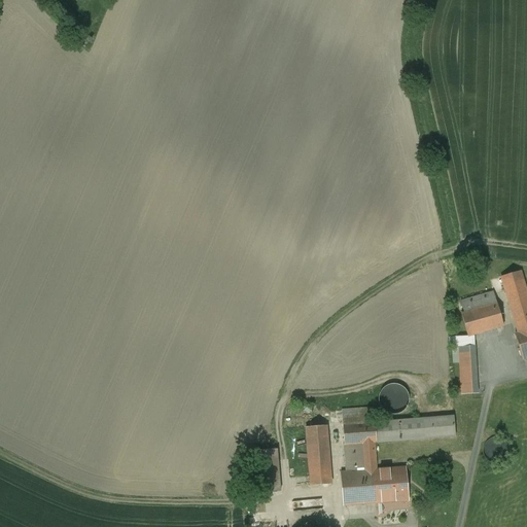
[(526,294),(520,271),(500,277),(507,302),(526,295),(526,294)]
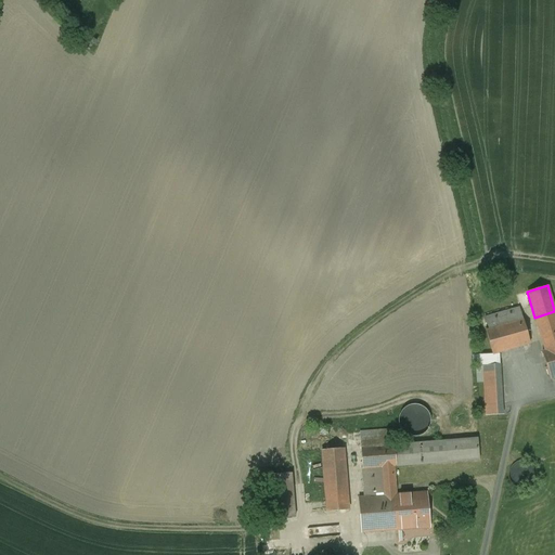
[(519,308),(485,318),(488,330),(523,320),(519,308)]
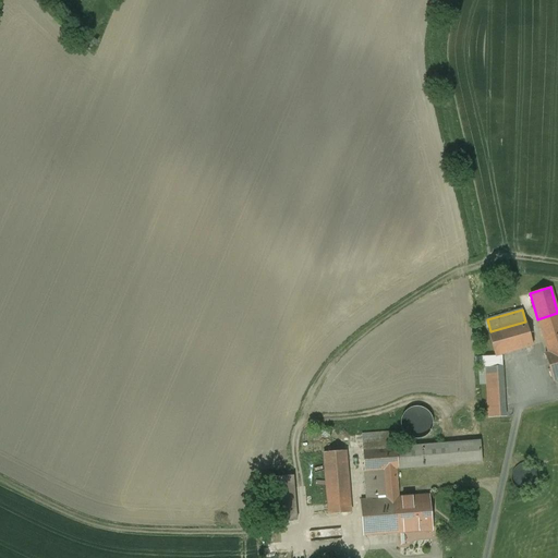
[(557,313),(537,319),(548,352),(545,353),(553,380),(554,380),(557,379),(557,313)]
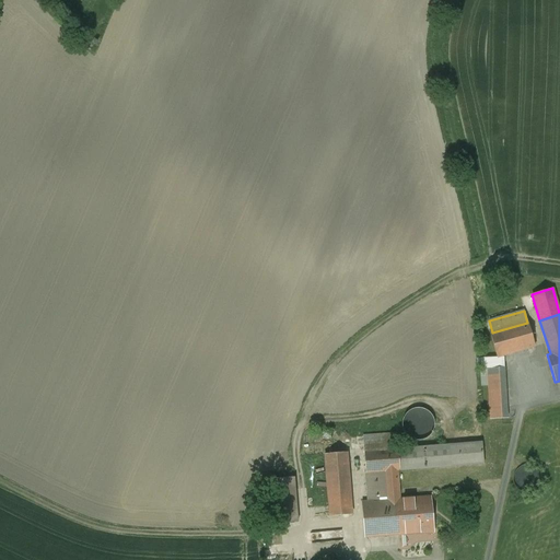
[(492,333),(490,333),(497,358),(503,356),(535,347),(527,323),(492,333)]
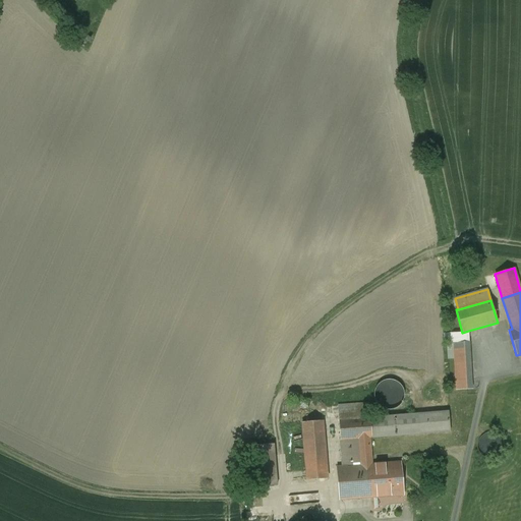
[(468,342),(453,343),(453,344),(454,359),(456,382),(470,381),(468,342)]
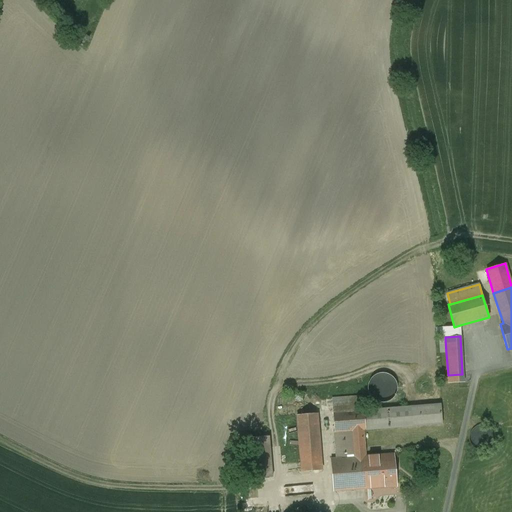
[(381,372),(379,373),(377,373),(375,374),(373,375),(371,377),(369,380),(368,382),(367,384),(367,386),(366,388),(367,390),(367,392),(367,393),(369,396),(371,399),(373,400),(374,401),(376,402),(378,403),(381,403),(383,403),(386,403),(389,402),(391,400),(392,399),(394,398),(395,396),(396,394),(397,392),(397,390),(398,387),(397,385),(397,383),(396,381),(395,380),(394,378),(392,376),(390,374),(388,373),(386,373),(383,372),(381,372)]
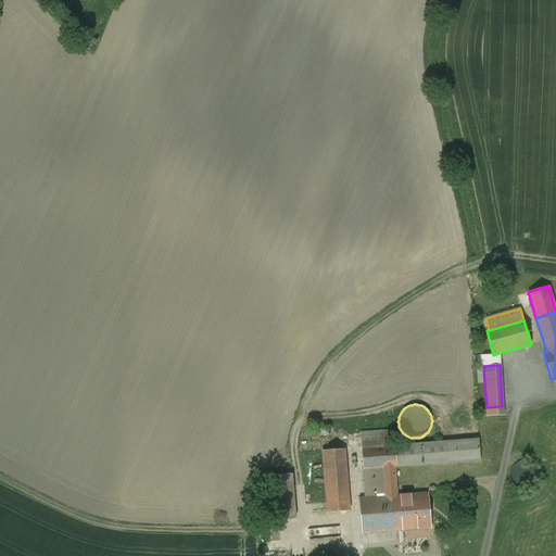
[(502,406),(487,407),(487,417),(503,416),(502,406)]
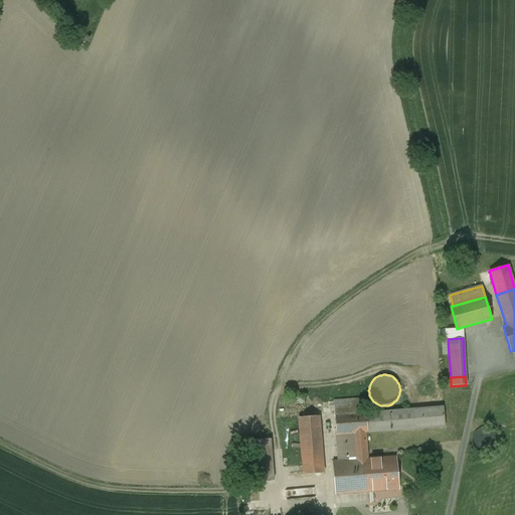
[(365,398),(333,400),(338,462),(332,462),(335,494),(398,489),(395,458),(367,460),(365,433),(367,433),(366,412),(365,398)]
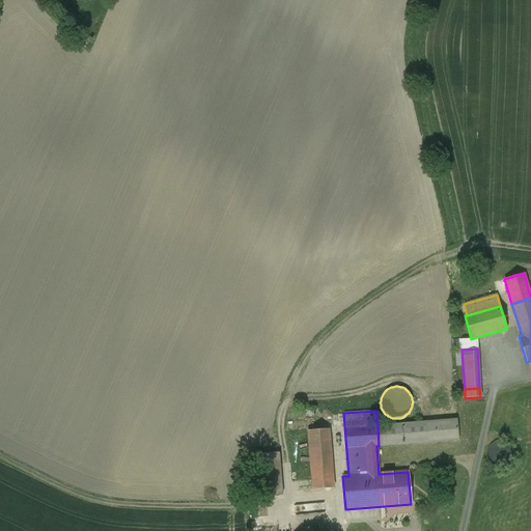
[(456,419),(378,425),(379,446),(458,440),(456,419)]
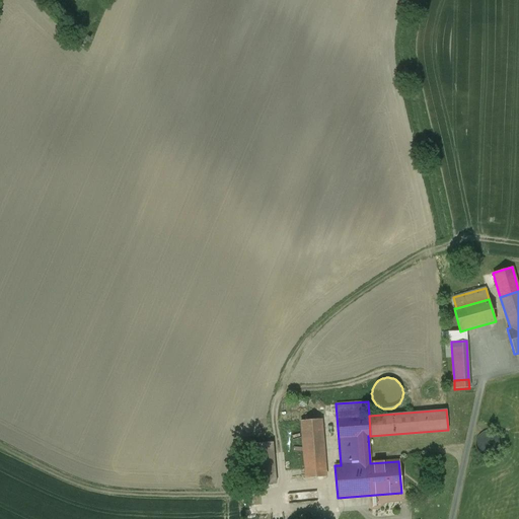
[(320,420),(301,421),(306,478),(325,476),(320,420)]
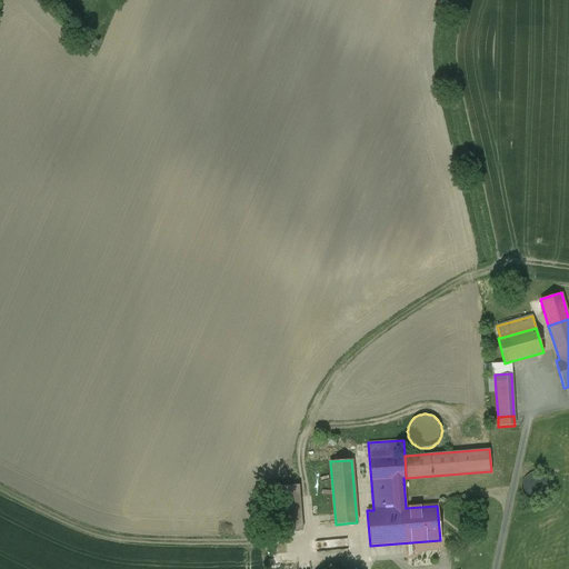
[(535,471),(531,472),(529,473),(527,475),(525,476),(523,477),(522,479),(521,481),(521,483),(520,486),(520,488),(520,489),(521,491),(521,492),(522,495),(523,496),(525,497),(526,498),(528,499),(530,500),(532,500),(536,500),(539,500),(541,499),(543,498),(545,497),(546,496),(548,493),(549,491),(549,489),(549,488),(549,486),(549,485),(549,482),(548,480),(547,478),(546,476),(543,475),(542,473),(540,472),(537,472),(535,471)]
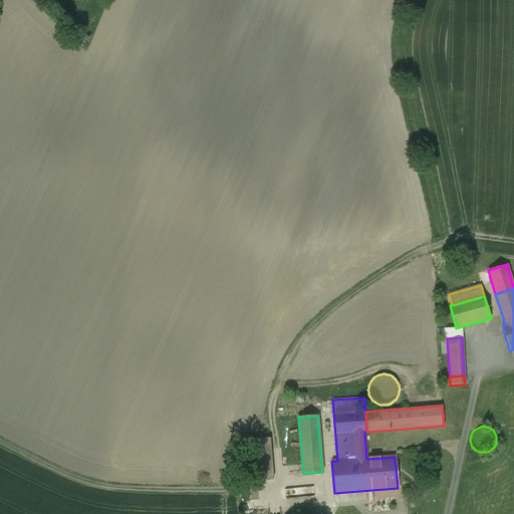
[(270,439),(245,441),(248,481),(273,479),(270,439)]
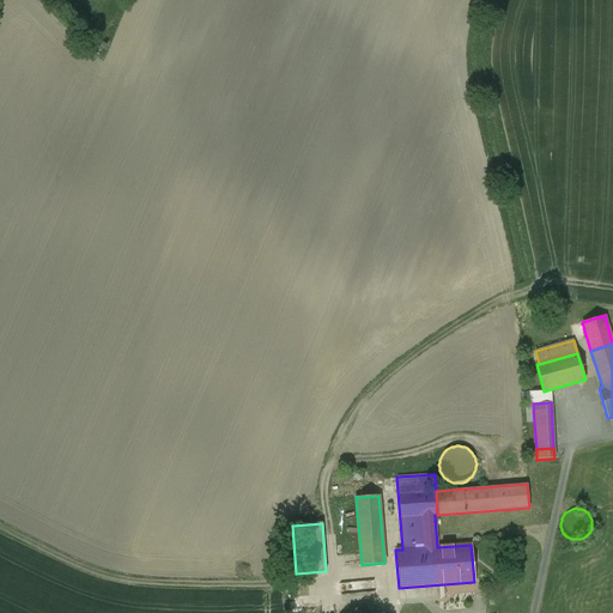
All buildings are outlined.
